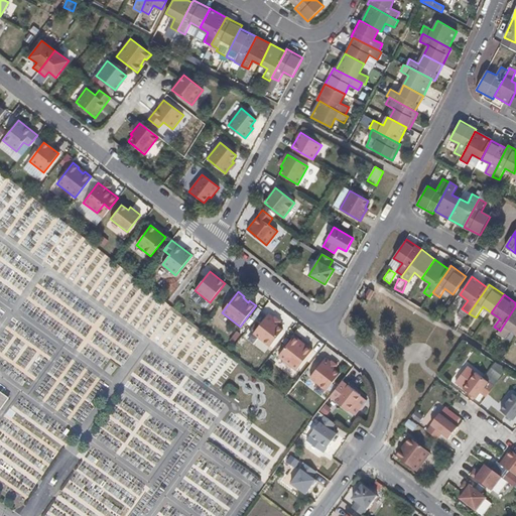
[(515,306),(500,331),(498,334),(505,338),(511,331),(515,334),(515,306)]
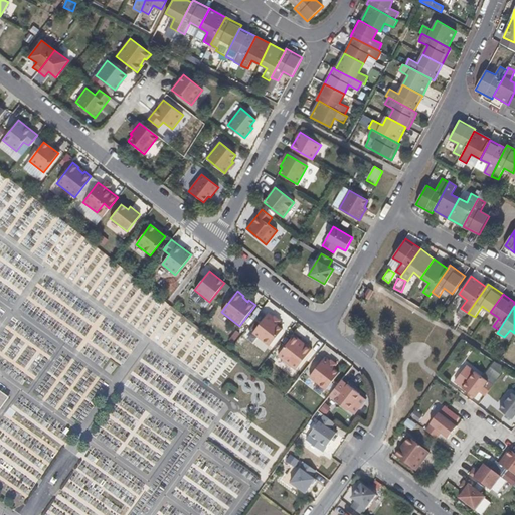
[(273,319),(268,315),(252,333),(270,346),(283,329),(277,325),(278,323),(273,319)]
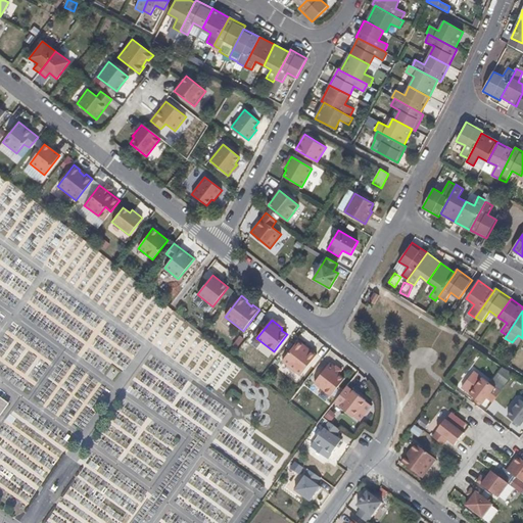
[(304,345),(298,340),(282,362),(300,376),(317,354),(311,349),(310,351),(303,346),(304,345)]
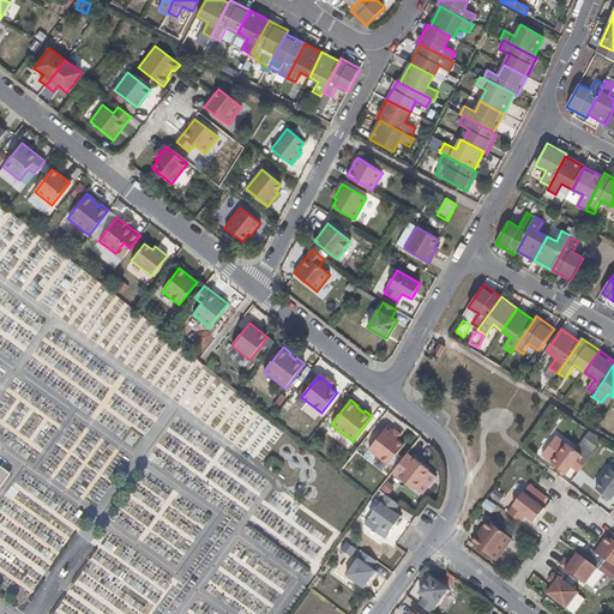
[(392,433),(386,427),(368,449),(389,465),(404,445),(397,440),(399,438),(392,433)]
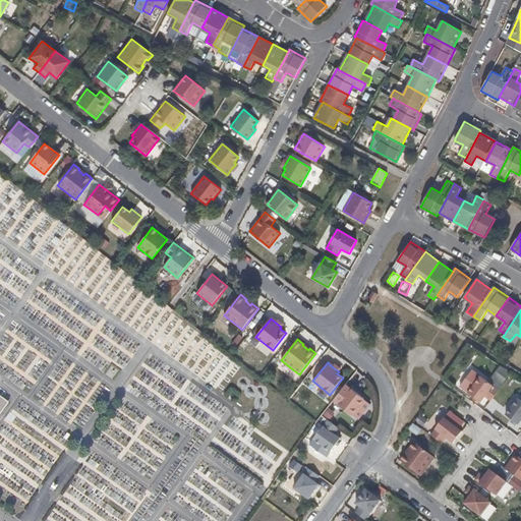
[(500,390),(480,375),(468,393),(474,398),(479,401),(480,402),(484,396),(491,401),(500,390)]
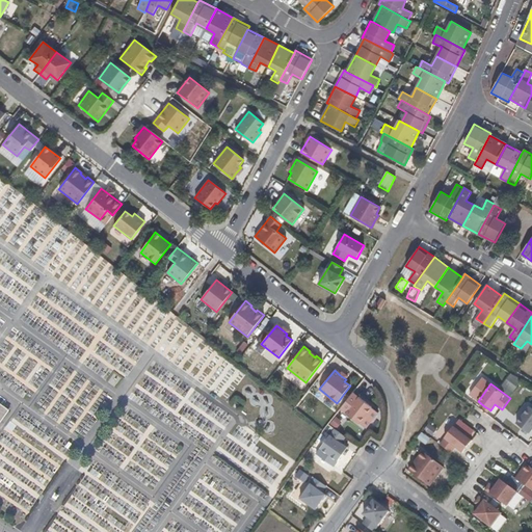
[(348,397),(340,408),(358,424),(372,407),(365,401),(361,398),(358,397),(354,402),(348,397)]
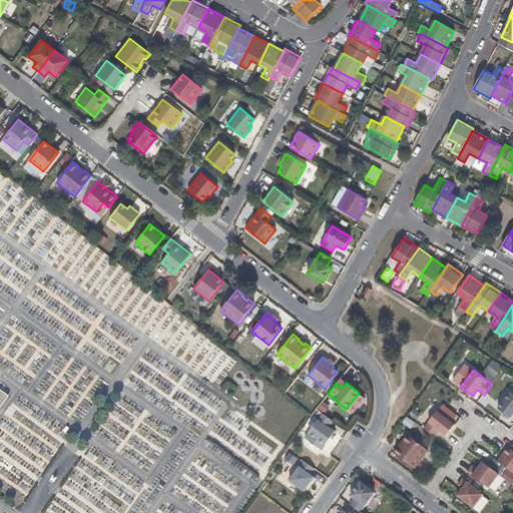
[(0,406),(8,395),(0,389),(0,406)]
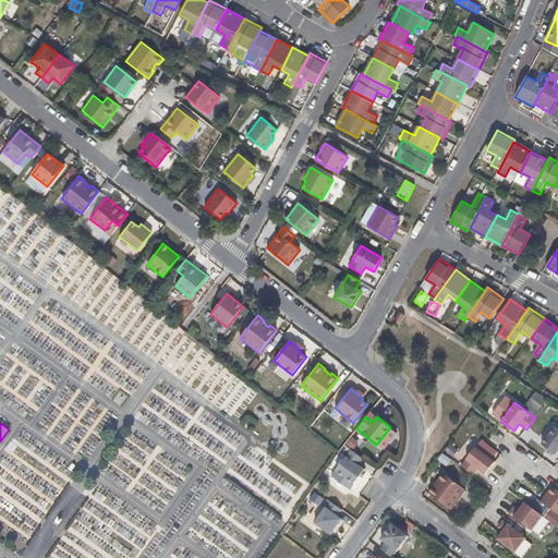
[(557,427),(555,425),(542,444),(548,449),(554,453),(555,455),(557,449),(557,427)]
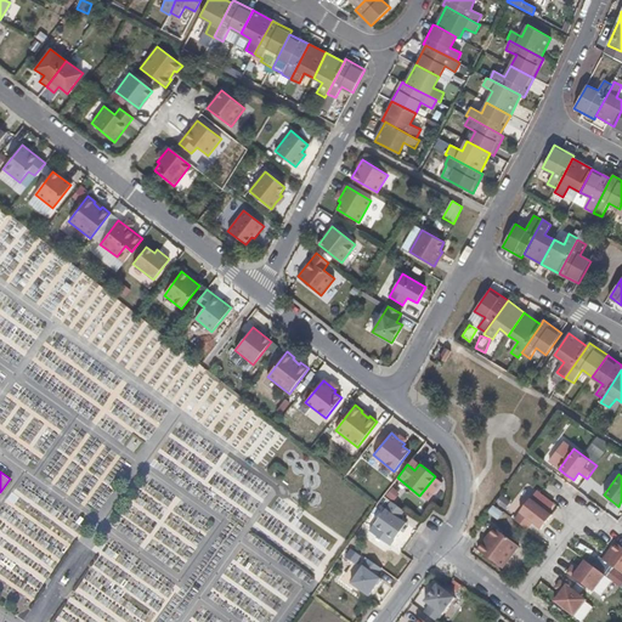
[(552,516),(531,499),(514,520),(526,531),(532,524),(541,530),(552,516)]
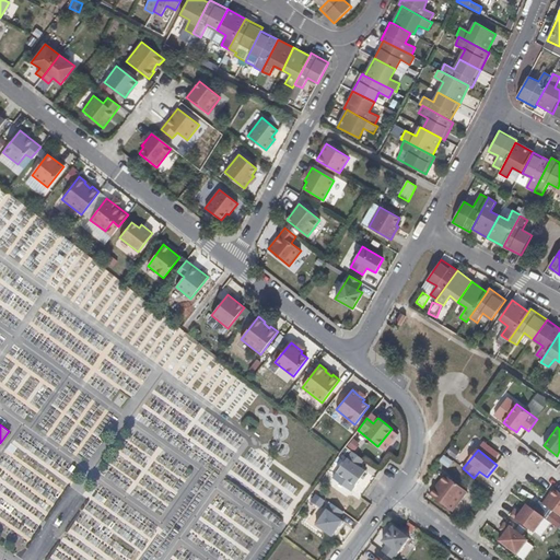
[(352,451),(347,459),(364,473),(366,469),(360,466),(364,459),(352,451)]
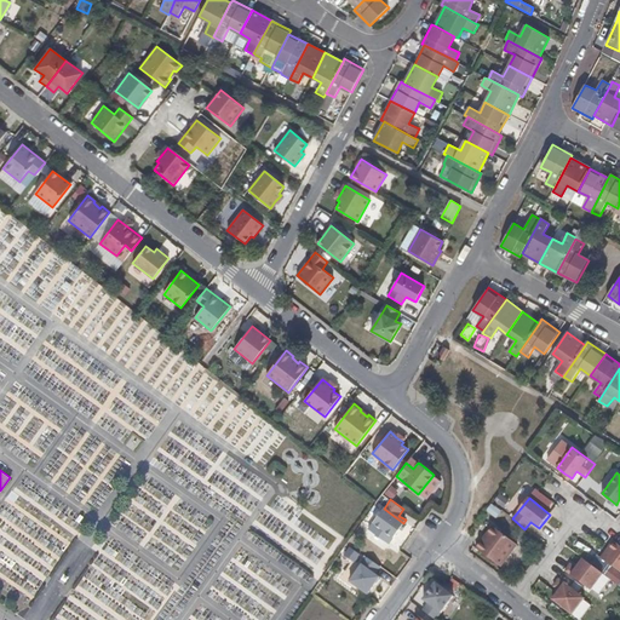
[(489,503),(484,511),(495,517),(500,510),(489,503)]
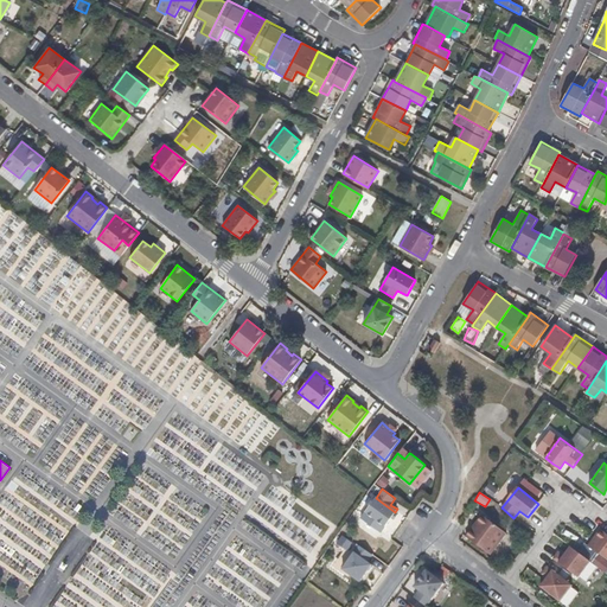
[(395,512),(376,498),(366,511),(387,525),(394,515),(395,512)]
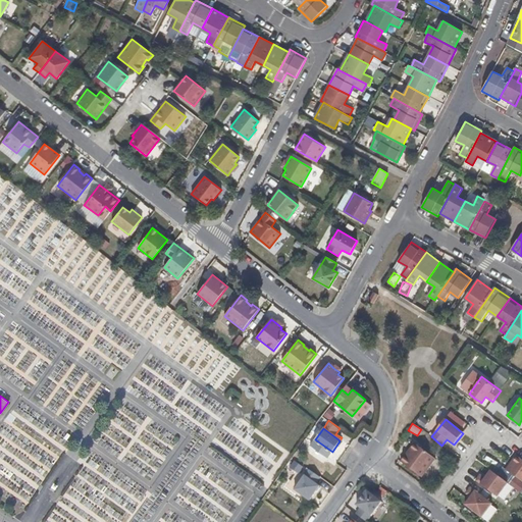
[(406,456),(401,462),(422,477),(435,459),(414,442),(410,450),(411,451),(407,456),(406,456)]
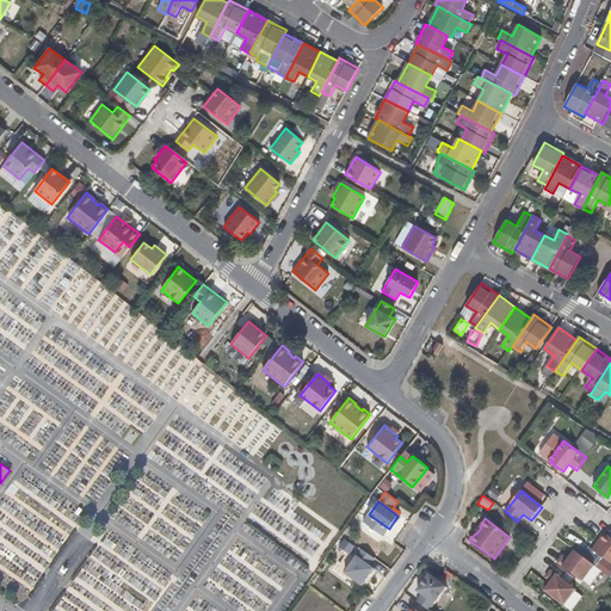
[(605,534),(592,550),(593,551),(605,534)]
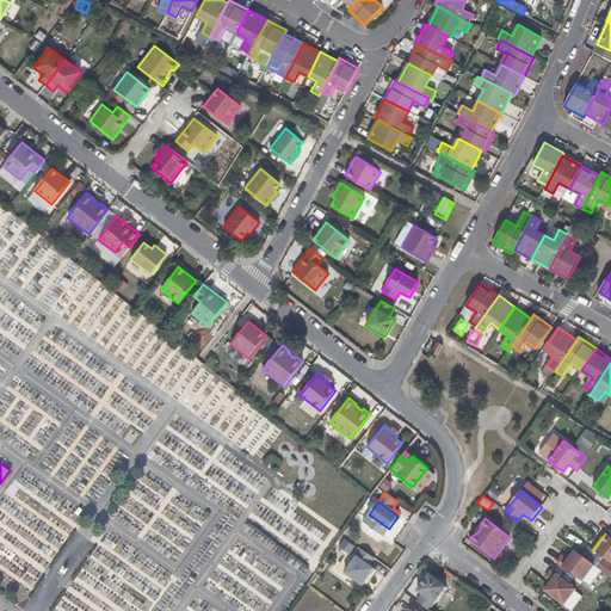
[(605,534),(593,551),(610,563),(610,537),(606,535),(605,534)]
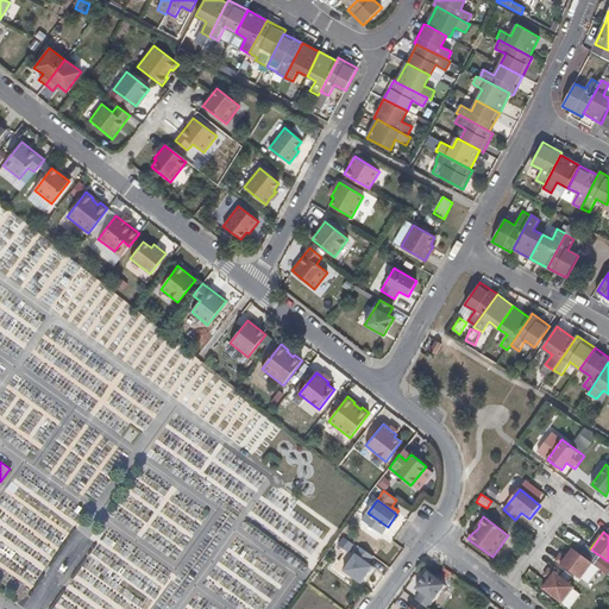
[(362,547),(357,553),(369,564),(375,556),(362,547)]
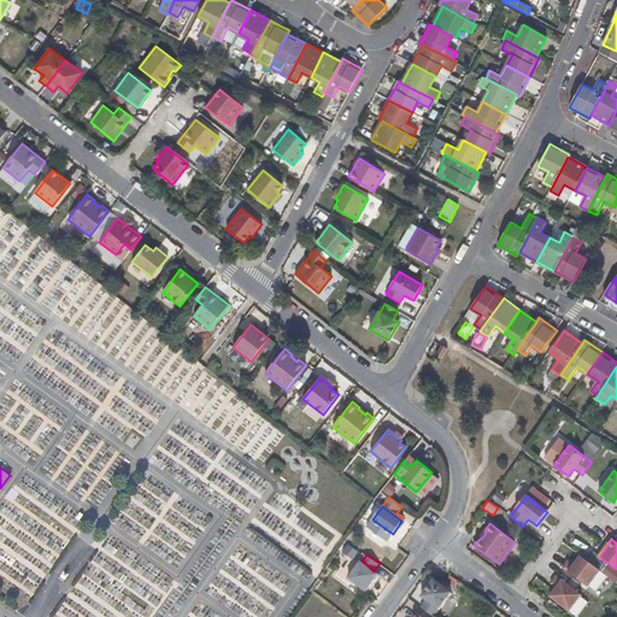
[(568,560),(563,569),(580,582),(592,565),(580,557),(574,565),(568,560)]
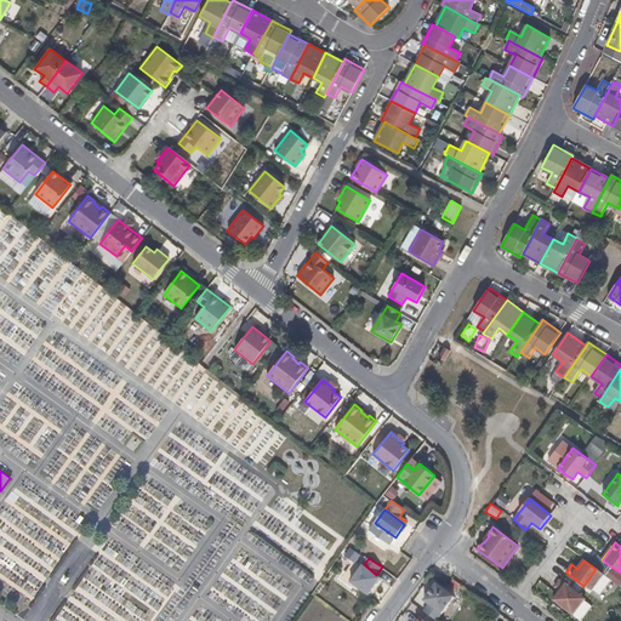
[(376,575),(364,564),(352,582),(369,594),(381,579),(376,575)]
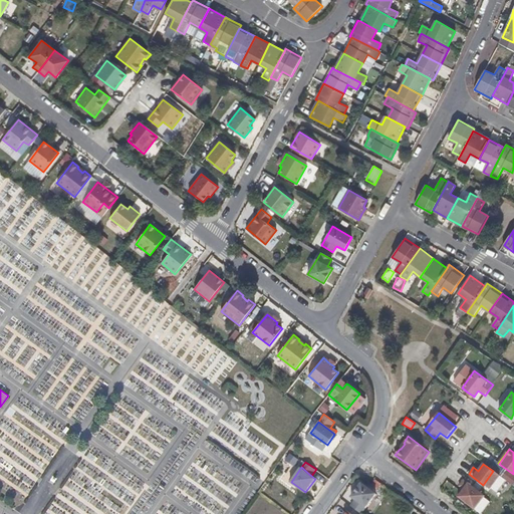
[(500,476),(493,471),(483,485),(490,490),(500,476)]
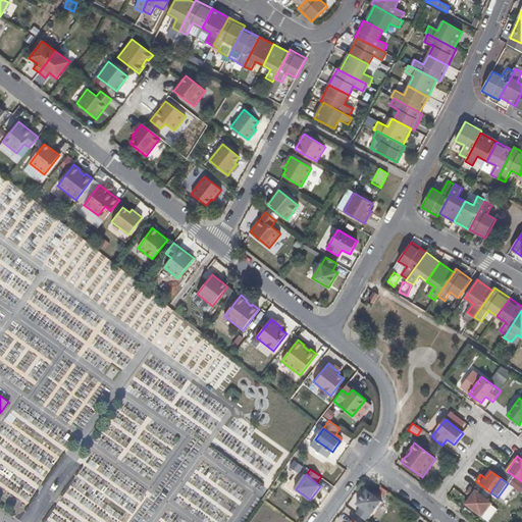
[(466,493),(471,498),(465,505),(476,513),(485,500),(470,487),(466,493)]
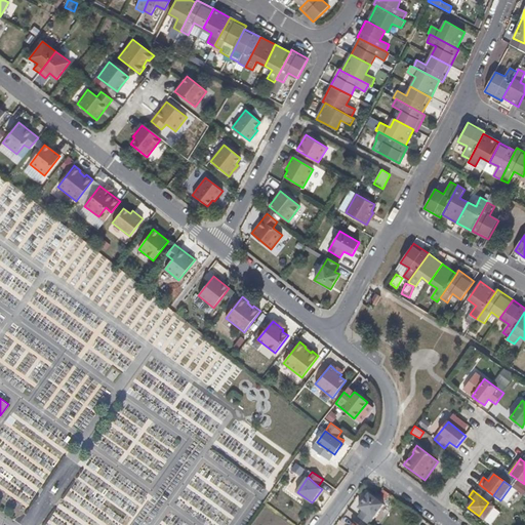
[(369,524),(385,505),(369,494),(358,509),(362,512),(358,517),(368,524),(369,524)]
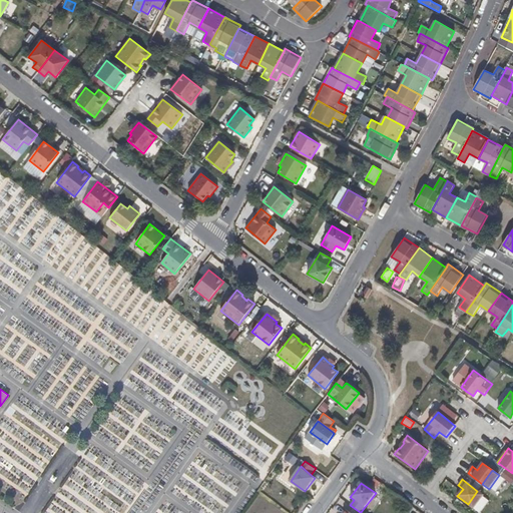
[(484,496),(477,491),(468,504),(473,509),(484,496)]
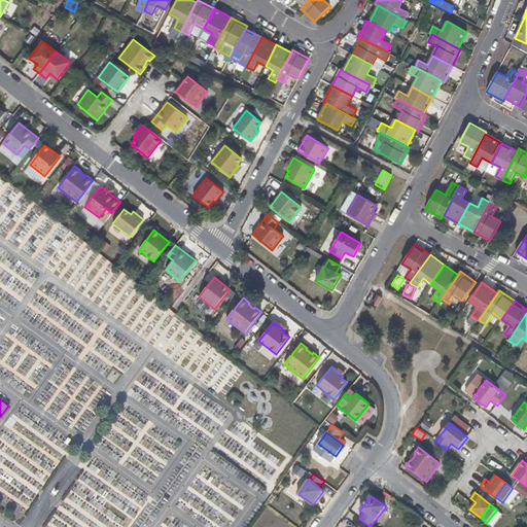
[(379,526),(389,526),(395,520),(388,514),(379,526)]
